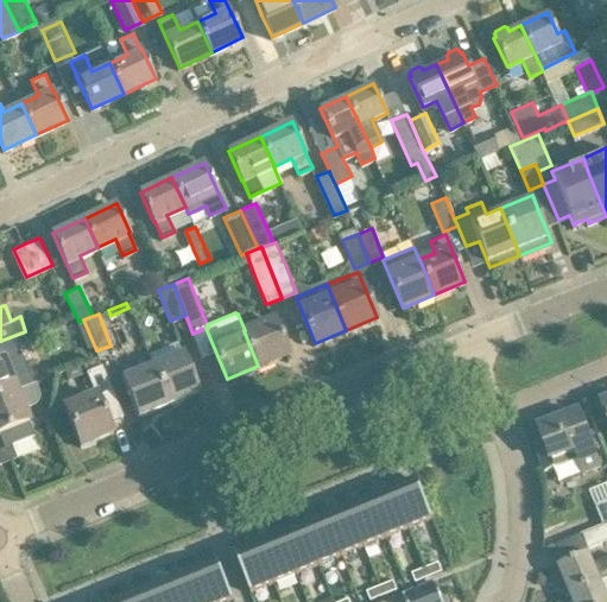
[(245,330),(244,330),(258,366),(289,354),(280,331),(274,318),(245,330)]
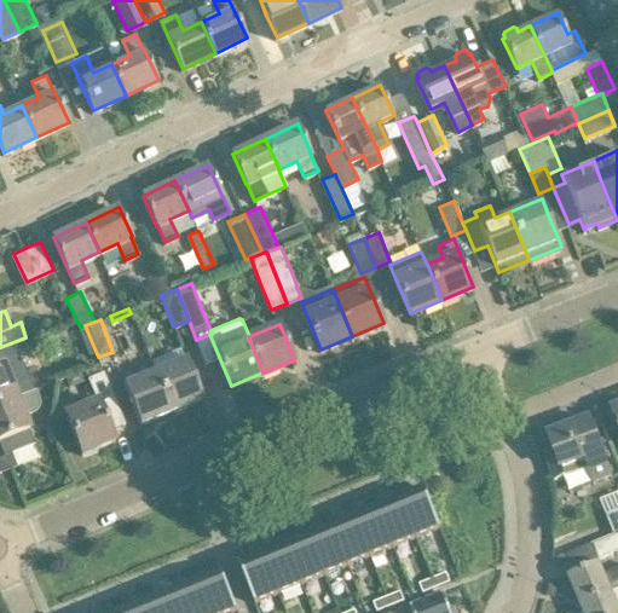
[(80,327),(78,328),(88,351),(94,348),(85,325),(80,328),(80,327)]
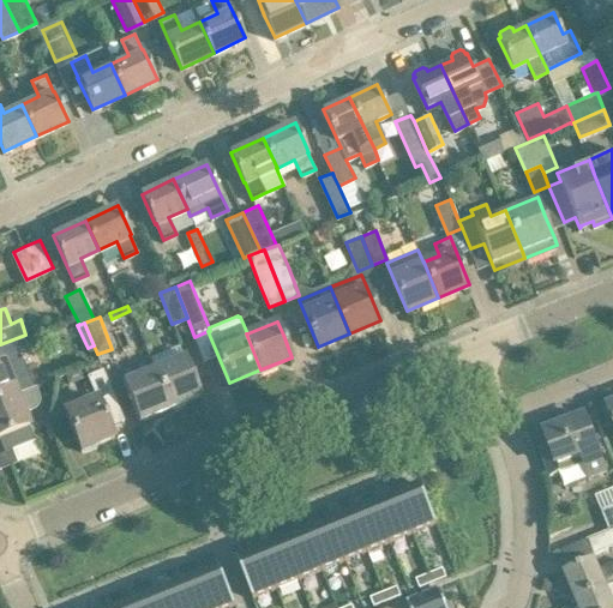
[(0,397),(35,384),(17,338),(25,335),(0,344),(0,397)]
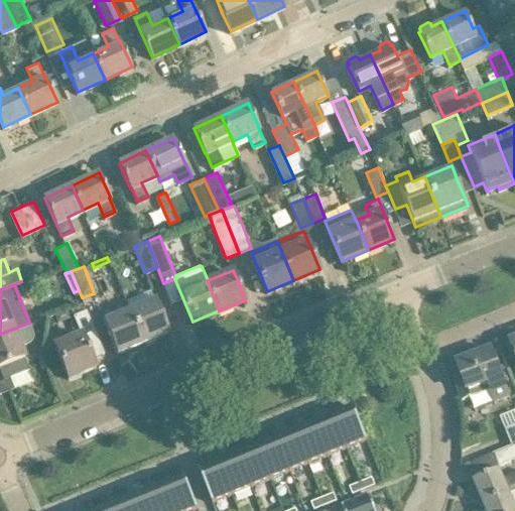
[(156,297),(130,307),(143,343),(170,332),(156,297)]
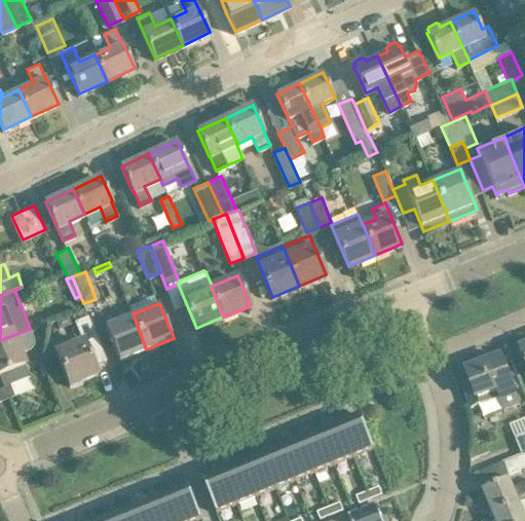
[(80,332),(69,336),(72,344),(57,350),(70,384),(98,373),(95,364),(107,359),(97,334),(85,307),(74,312),(77,320),(76,321),(80,332)]
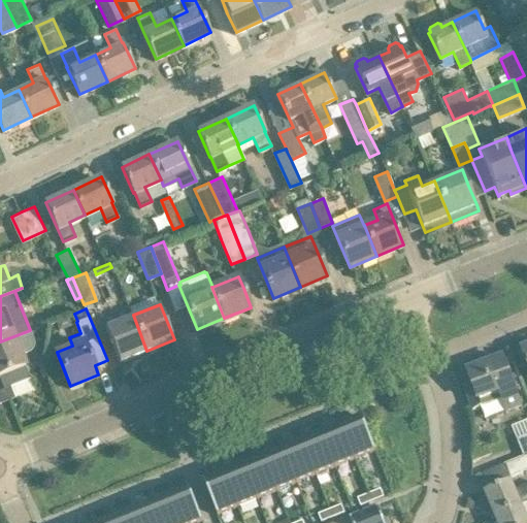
[(146,351),(133,315),(106,325),(121,361),(146,351)]
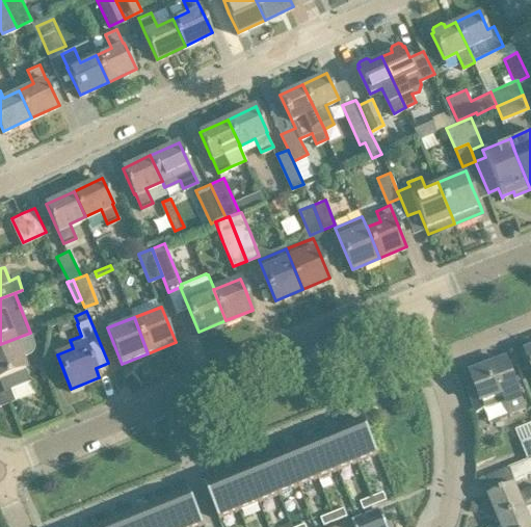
[(30,333),(0,344),(0,376),(0,377),(5,390),(30,379),(22,357),(29,353),(30,352),(33,350),(34,348),(35,346),(35,345),(35,342),(32,333),(30,333)]
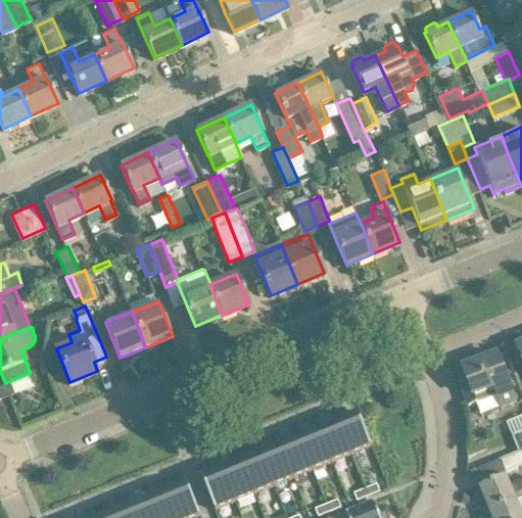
[(478,401),(482,412),(517,398),(499,351),(464,365),(469,377),(462,380),(470,404),(478,401)]
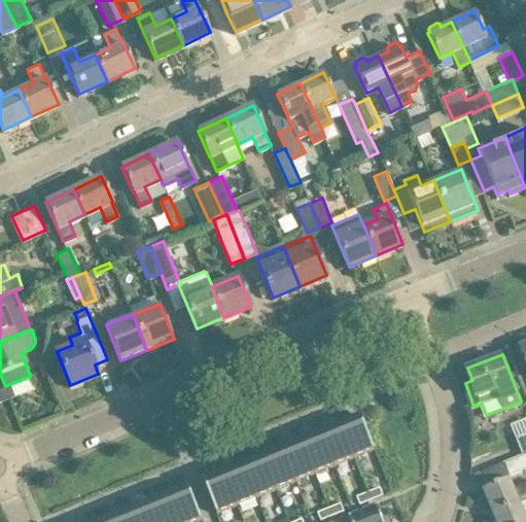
[(342,422),(356,455),(376,448),(361,413),(360,413),(360,414),(342,422)]
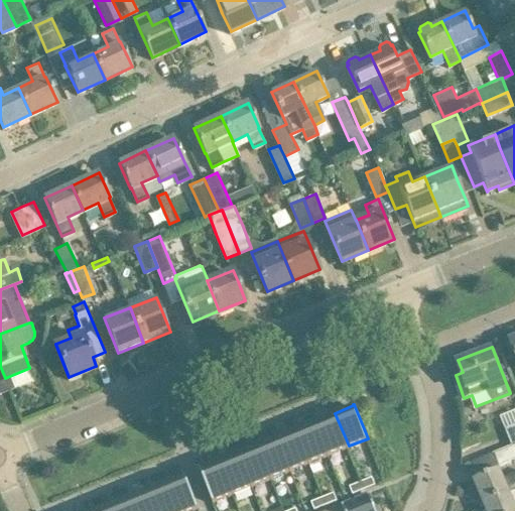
[(315,421),(330,454),(349,445),(335,413),(315,421)]
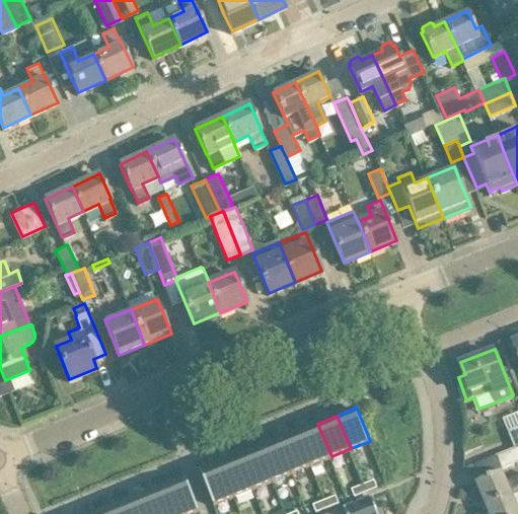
[(299,431),(312,464),(331,456),(317,424),(299,431)]
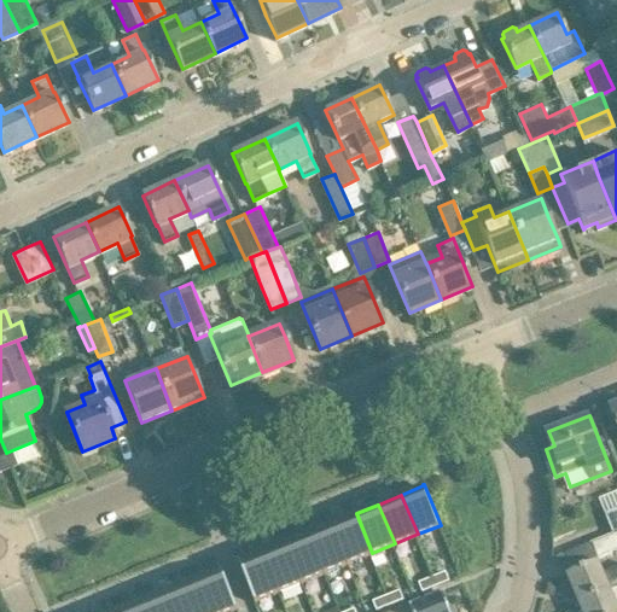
[(333,523),(349,561),(372,553),(356,513),(333,523)]
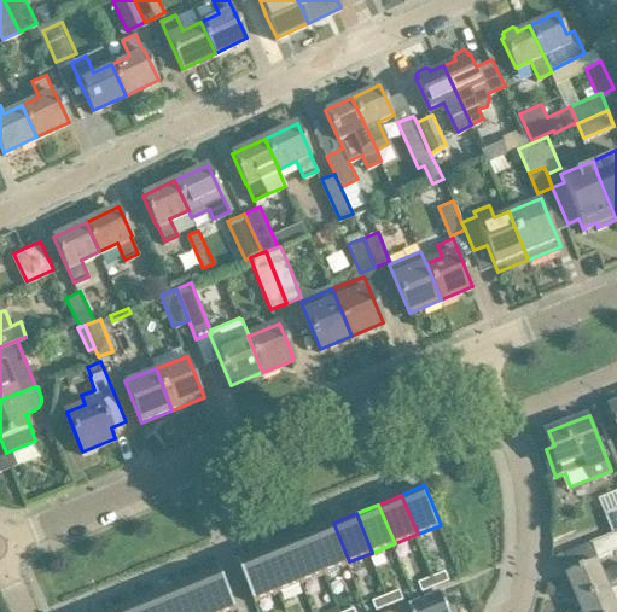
[(314,530),(310,532),(326,571),(349,561),(333,523),(314,530)]
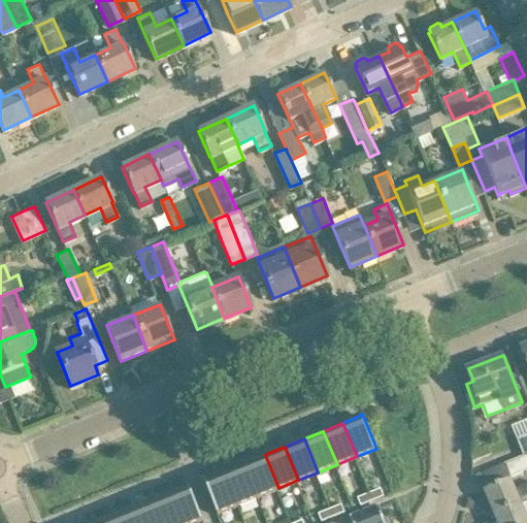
[(526,453),(525,454),(505,461),(511,475),(526,467),(526,453)]
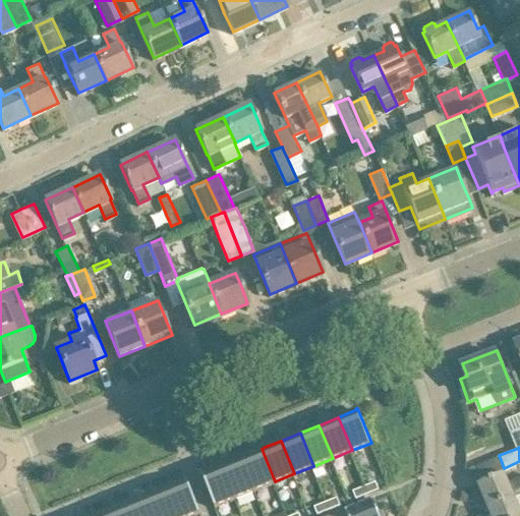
[(275,481),(262,449),(261,449),(250,453),(242,457),(256,490),(275,481)]
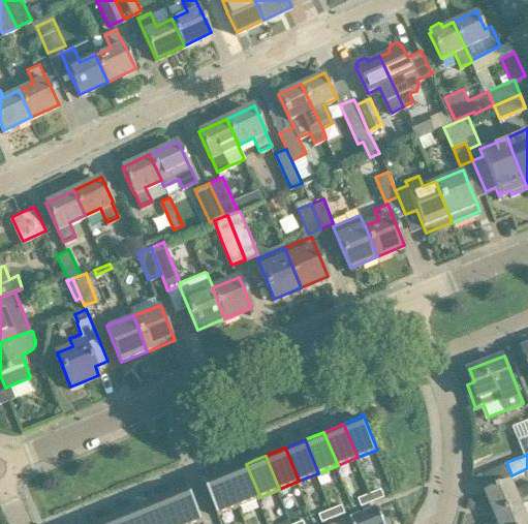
[(226,471),(240,505),(260,497),(246,464),(226,471)]
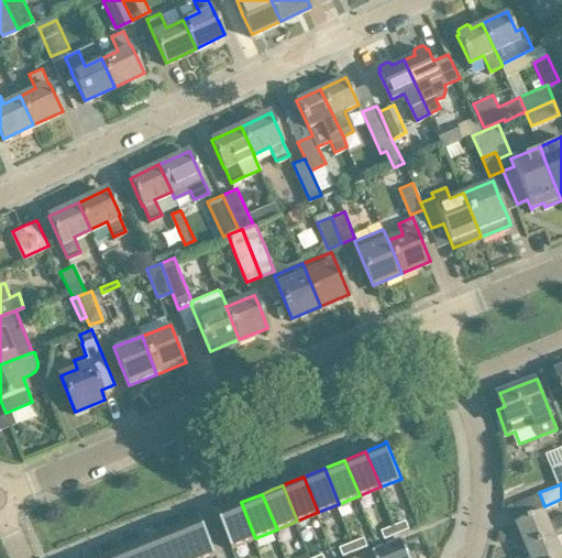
[(255,538),(241,502),(221,511),(220,509),(218,510),(233,547),(255,538)]
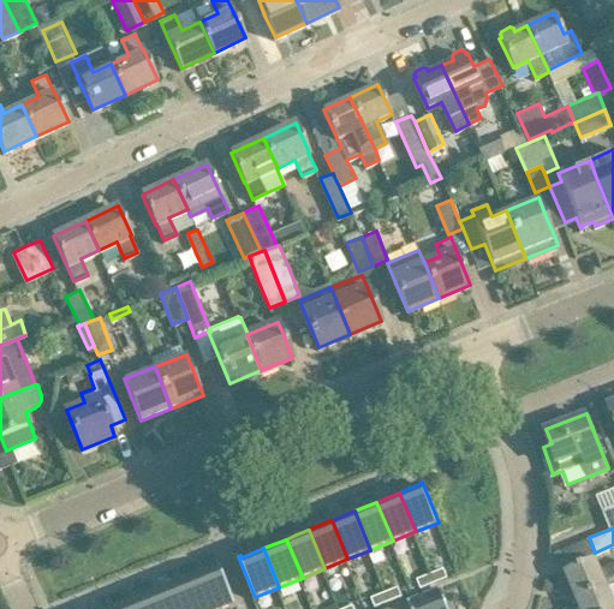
[(566,569),(578,597),(613,581),(613,562),(602,567),(597,556),(566,569)]
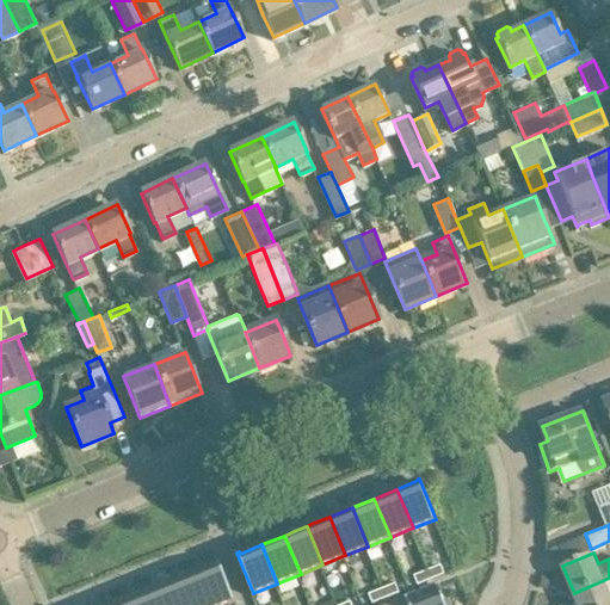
[(219,562),(197,570),(210,604),(222,604),(235,600),(220,560),(217,560),(219,562)]
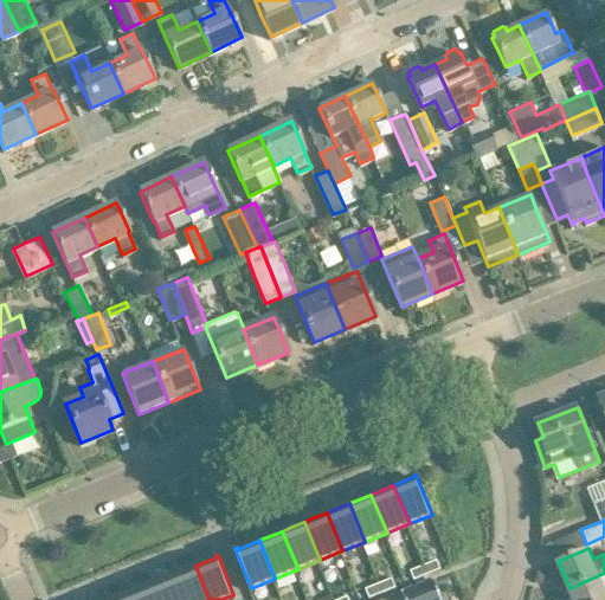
[(438,559),(425,563),(429,573),(442,567),(438,559)]
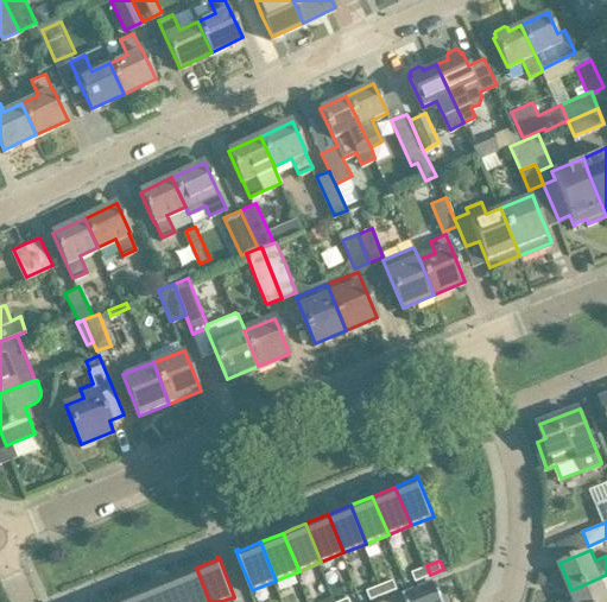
[(427,565),(413,571),(417,580),(430,575),(427,565)]
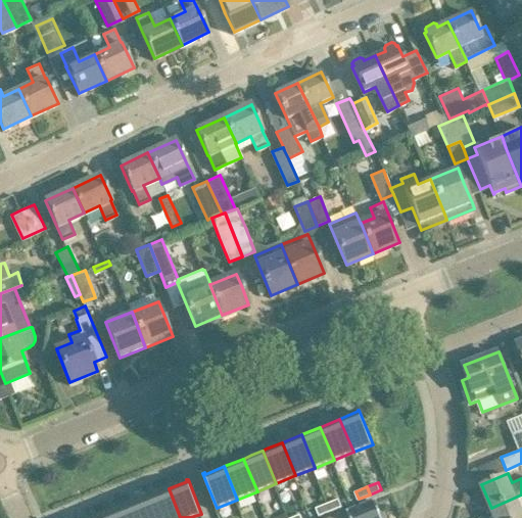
[(158,517),(180,517),(169,488),(150,497),(158,517)]
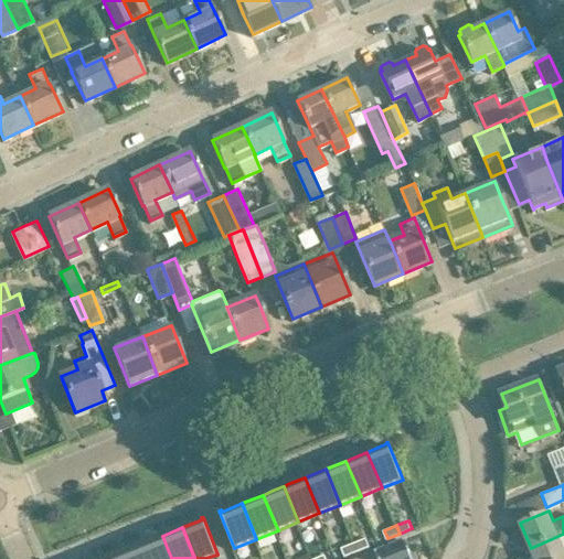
[(563,534),(531,548),(535,558),(563,558),(563,534)]
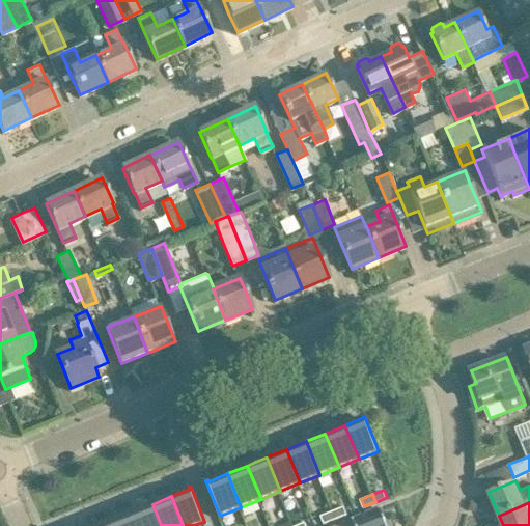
[(161,525),(152,504),(151,503),(132,511),(137,525),(161,525)]
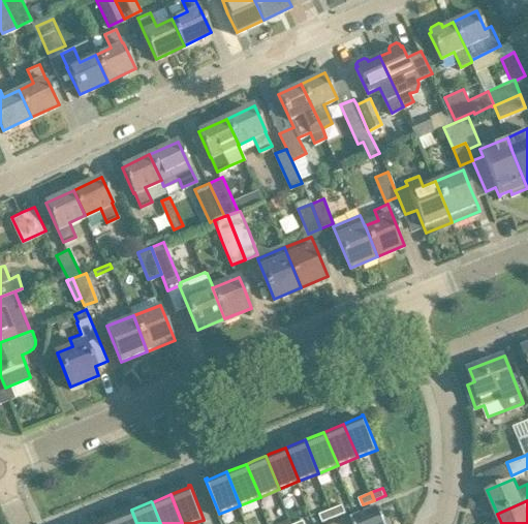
[(332,507),(335,516),(346,511),(343,503),(332,507)]
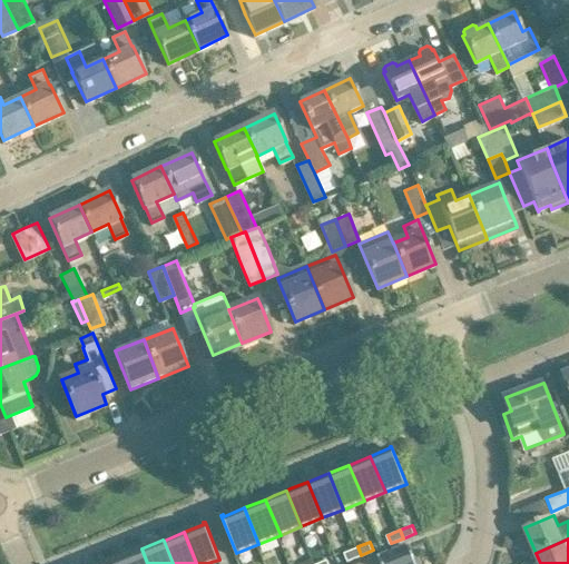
[(417,563),(409,543),(355,563),(417,563)]
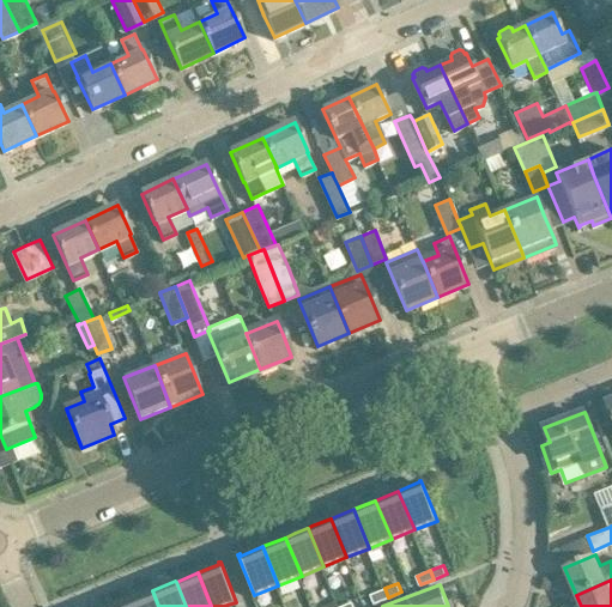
[(385,588),(371,594),(375,602),(388,598),(385,588)]
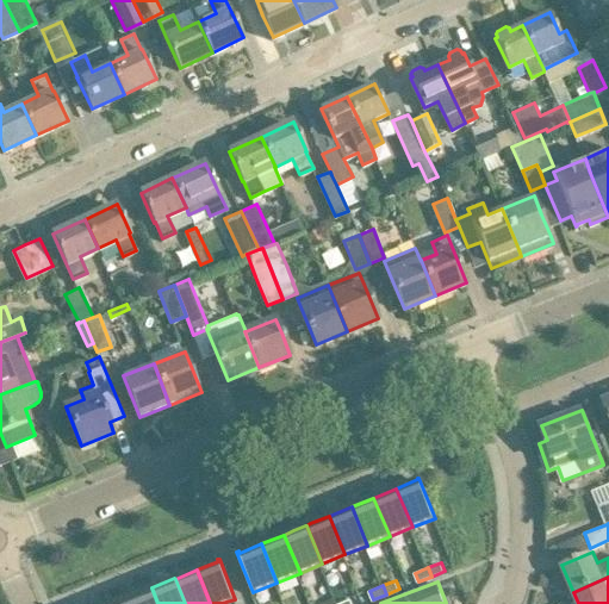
[(157,603),(151,587),(129,597),(131,603),(157,603)]
